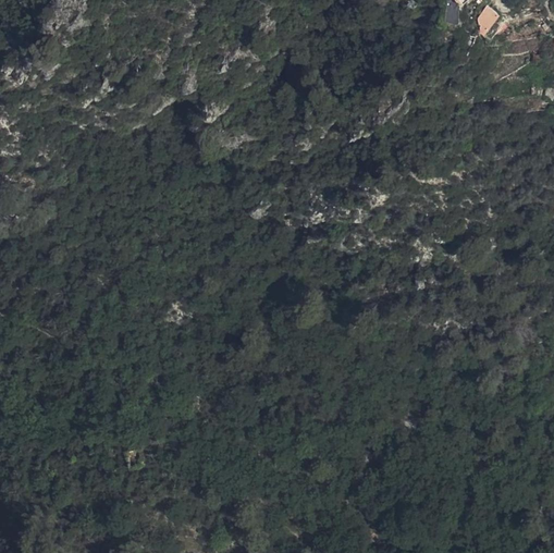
[(488,7),(479,16),(477,20),(477,21),(477,22),(478,23),(487,31),(499,16),(488,7)]
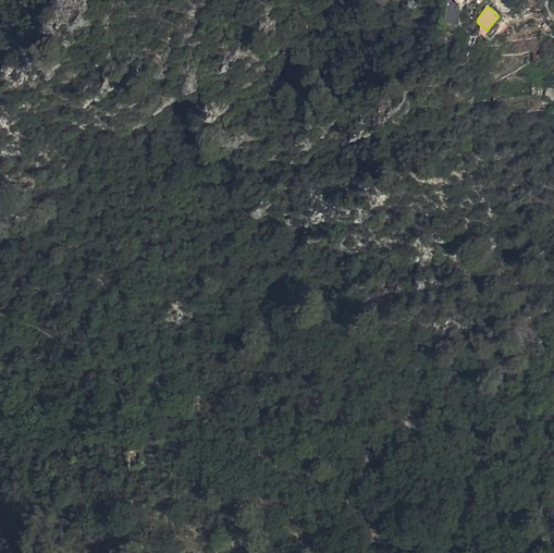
[(530,52),(531,59),(549,57),(546,48),(530,52)]
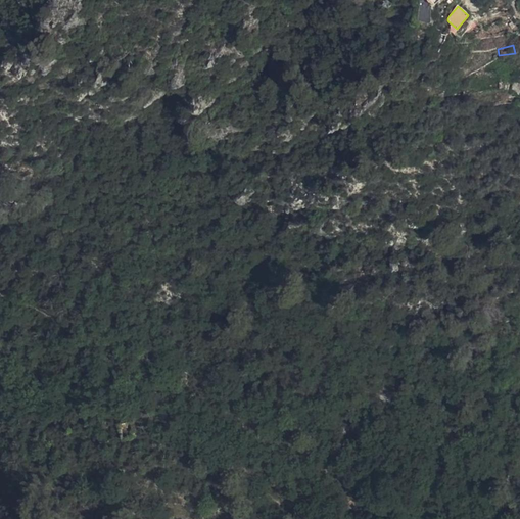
[(464,85),(462,81),(459,76),(446,77),(451,90),(464,90),(464,85)]
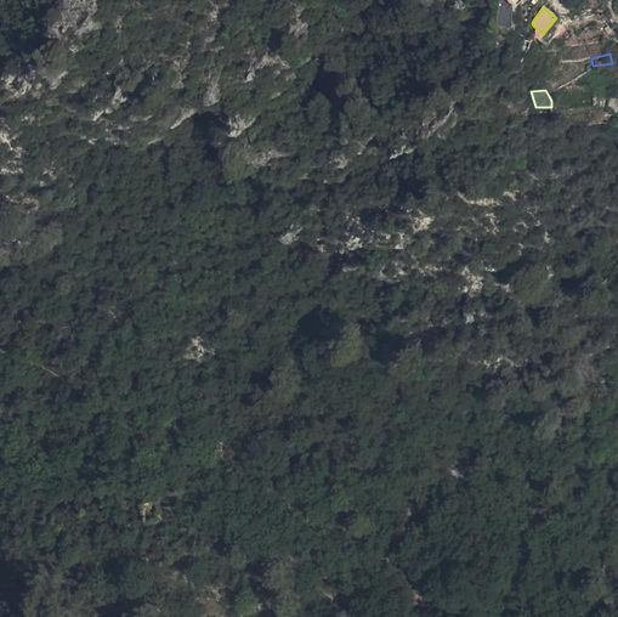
[(146,525),(160,521),(154,503),(140,508),(146,525)]
